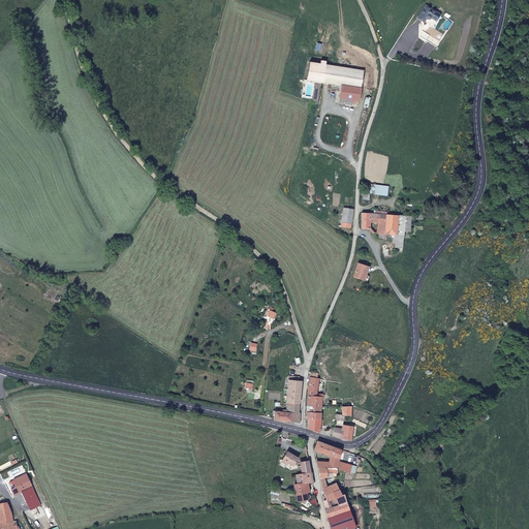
[(425,25),(431,29),(434,23),(419,13),(412,27),(417,30),(421,27),(424,27),(425,25)]
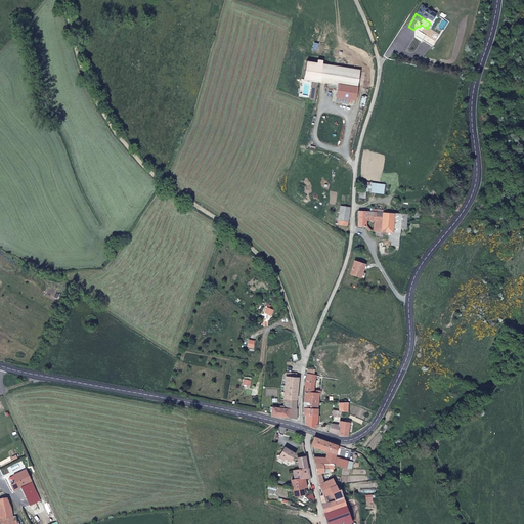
[(350,104),(351,99),(356,100),(361,71),(322,64),(322,61),(317,60),(317,63),(306,61),(304,79),(339,85),(337,102),(350,104)]
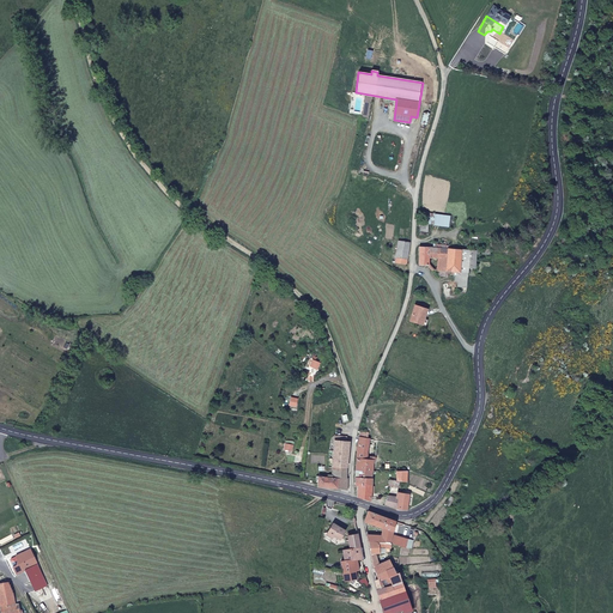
[(445,219),(417,217),(417,224),(424,226),(430,229),(444,230),(445,219)]
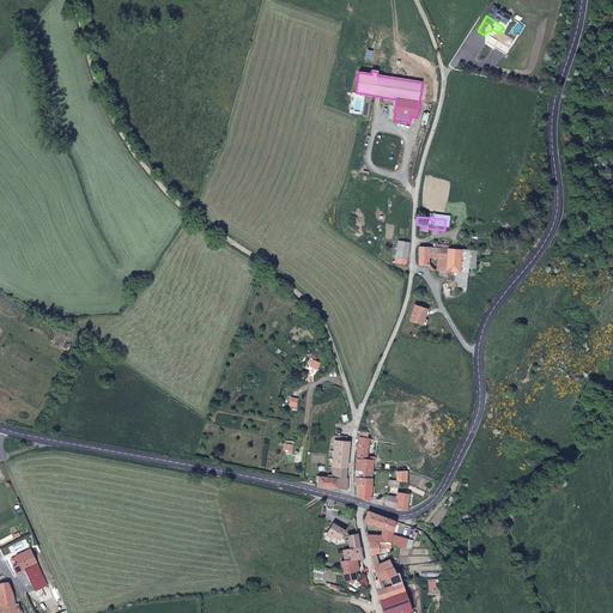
[(408,263),(410,241),(398,240),(395,262),(408,263)]
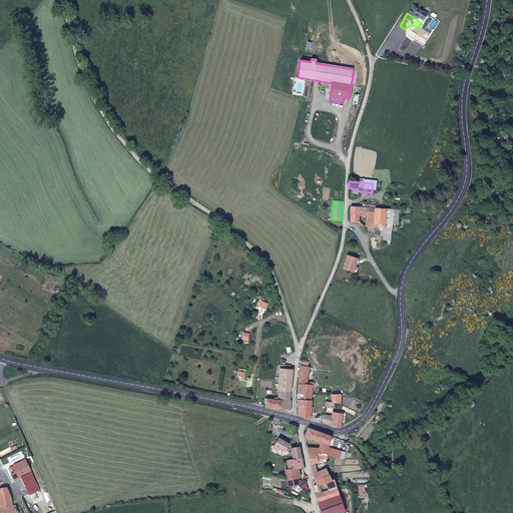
[(361,208),(349,208),(347,224),(359,224),(359,216),(367,216),(367,209),(373,208),(372,204),(361,204),(361,208)]
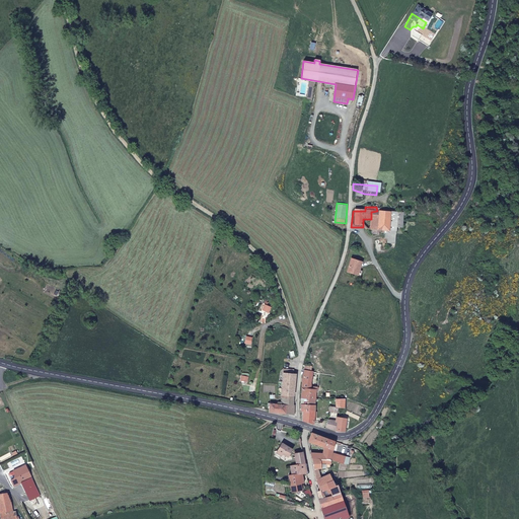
[(375,237),(376,216),(377,211),(371,212),(371,219),(367,231),(367,237),(370,237),(375,237)]
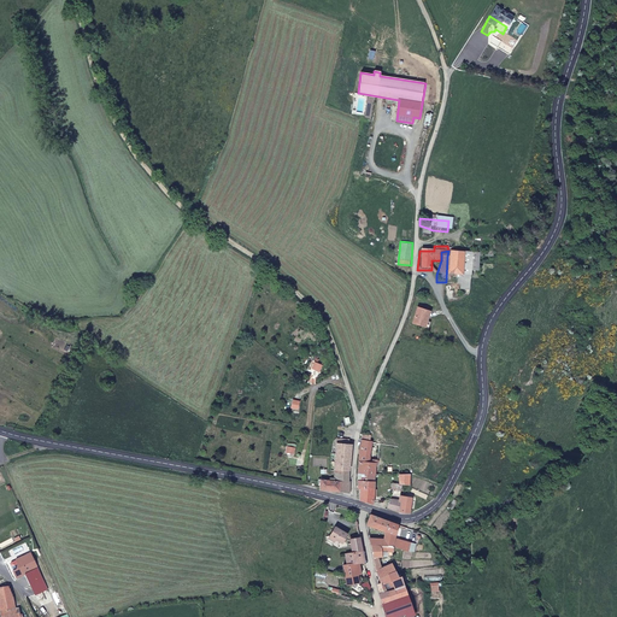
[(480,259),(494,259),(494,254),(491,253),(486,253),(472,253),(472,257),(447,257),(446,282),(440,282),(440,287),(450,287),(450,282),(458,282),(458,292),(460,292),(460,297),(470,297),(470,292),(477,293),(480,259)]
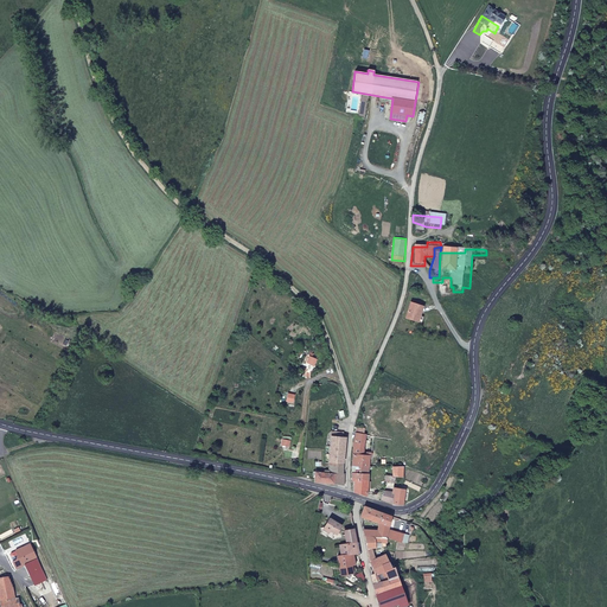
[(425,306),(410,302),(406,318),(420,323),(425,306)]
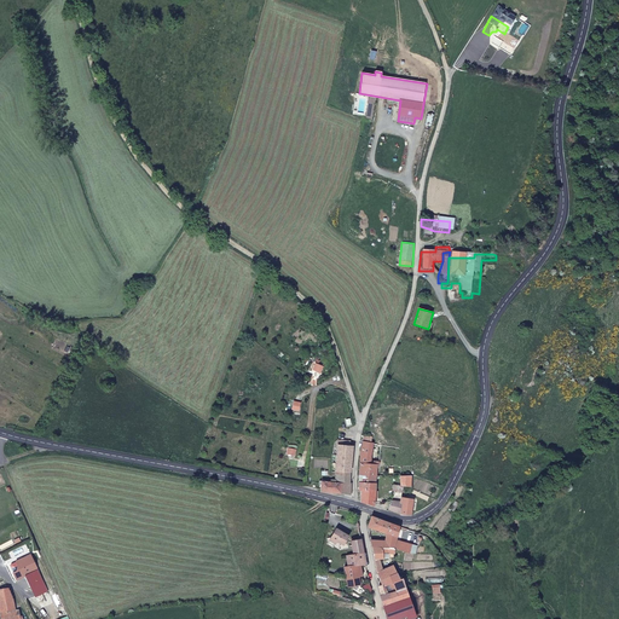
[(365,452),(362,475),(381,478),(382,466),(374,464),(376,446),(381,447),(382,439),(375,439),(366,438),(365,452)]
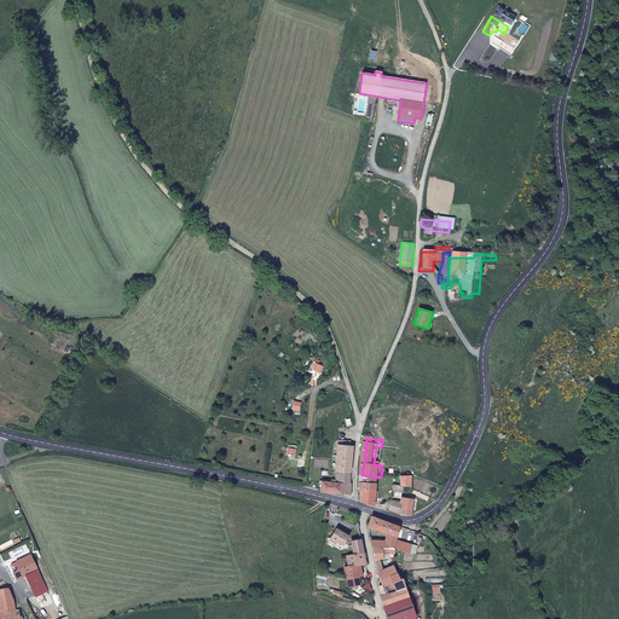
[(352,473),(354,446),(351,446),(351,440),(339,440),(335,473),(352,473)]
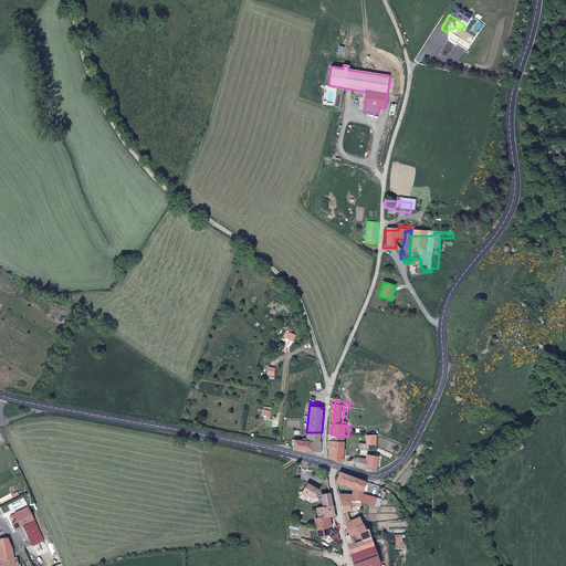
[(322,432),(306,432),(306,441),(294,440),(293,450),(313,452),(313,442),(321,442),(322,432)]
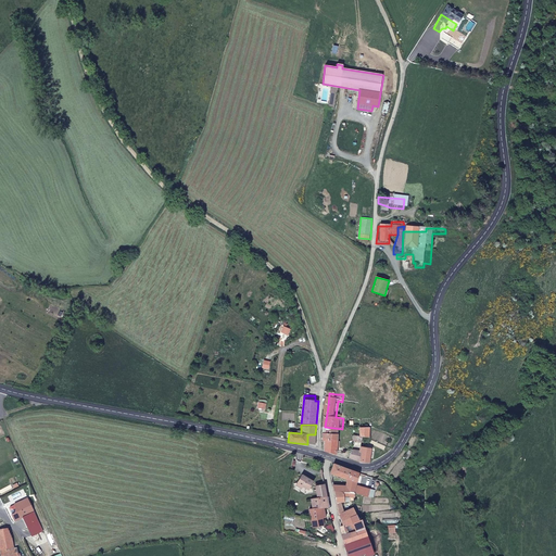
[(363,437),(370,438),(370,427),(359,428),(359,437),(363,437)]
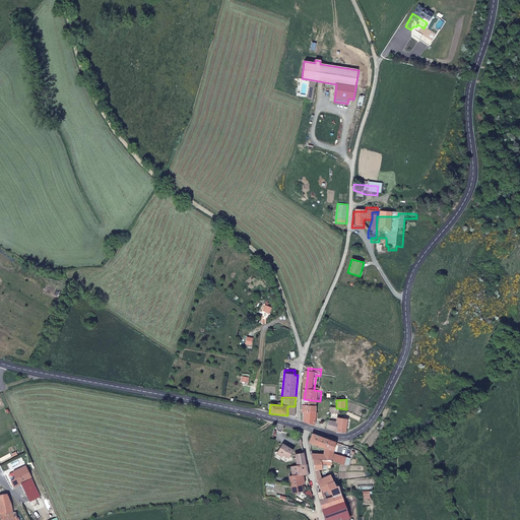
[(315,426),(317,406),(302,405),(302,412),(304,412),(303,421),(315,426)]
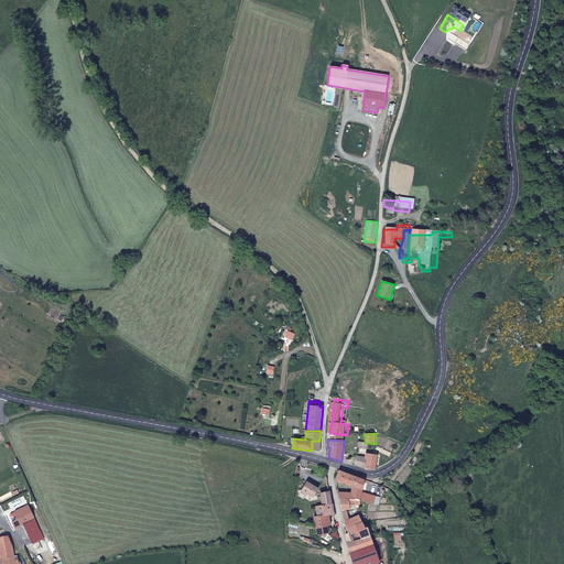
[(321,452),(321,441),(320,441),(312,441),(312,451),(321,452)]
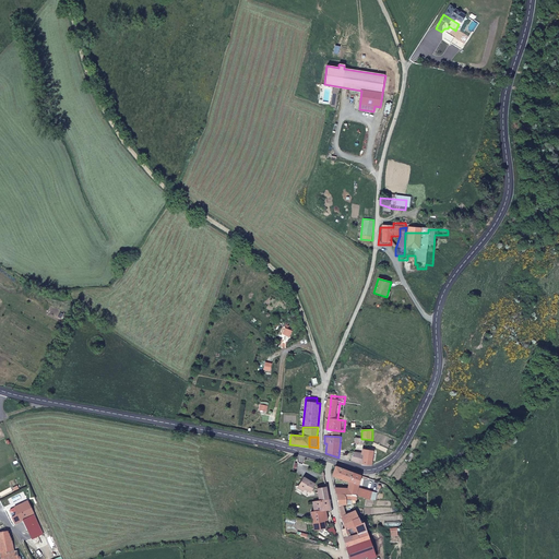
[(361,464),(372,465),(375,451),(363,449),(363,453),(361,464)]
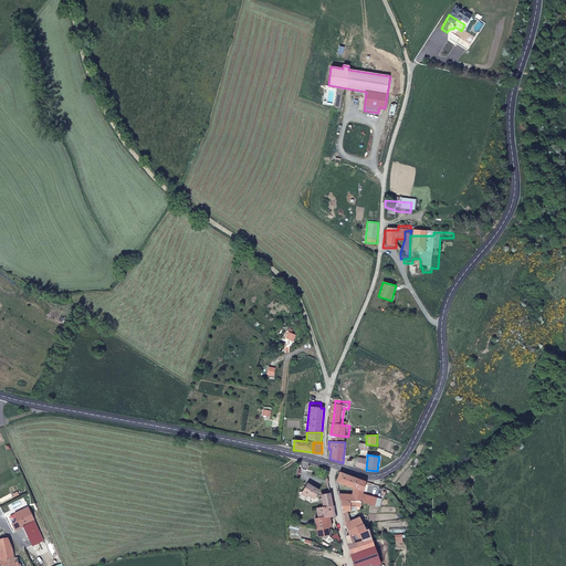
[(356,468),(366,470),(367,459),(358,458),(356,468)]
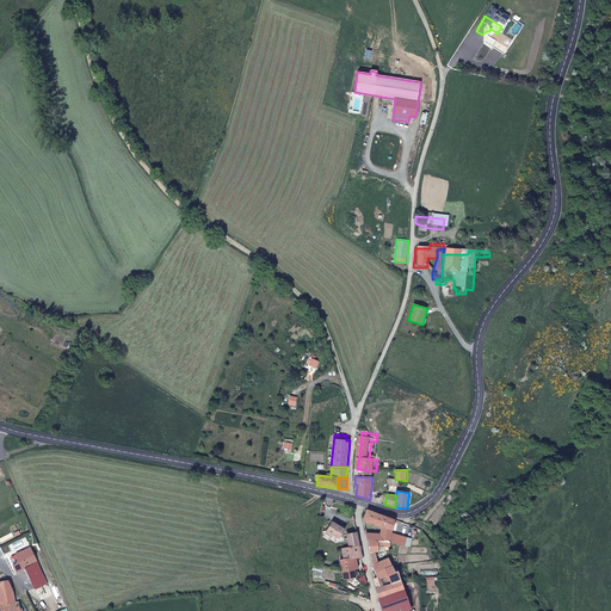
[(390,529),(393,519),(368,510),(365,520),(383,526),(390,529)]
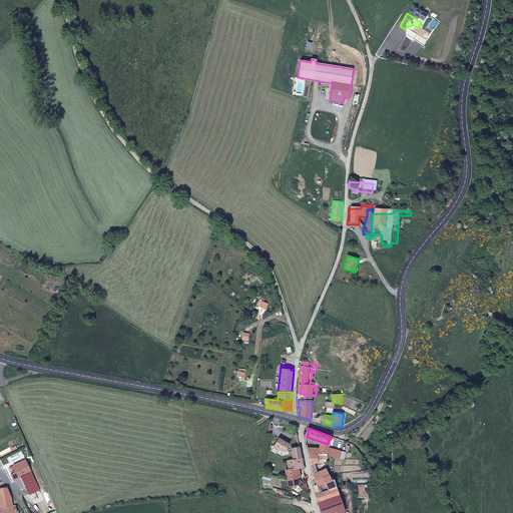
[(275,446),(280,449),(286,452),(290,445),(280,439),(275,446)]
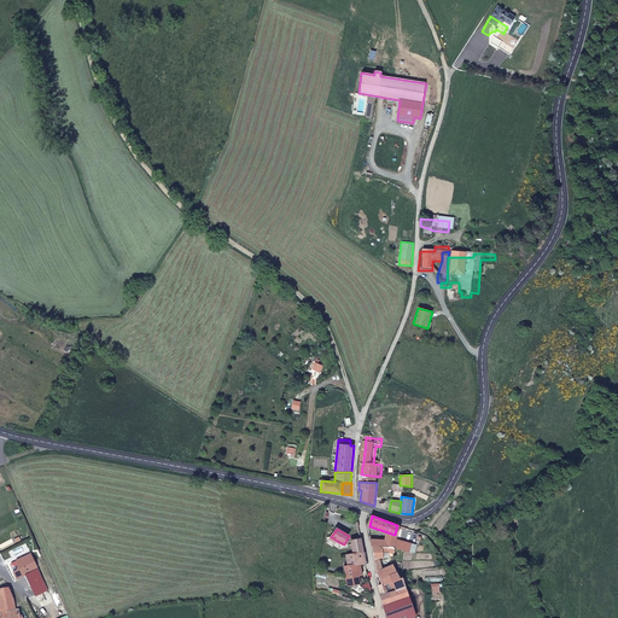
[(373,547),(394,548),(395,538),(395,535),(388,532),(385,544),(372,543),(373,547)]
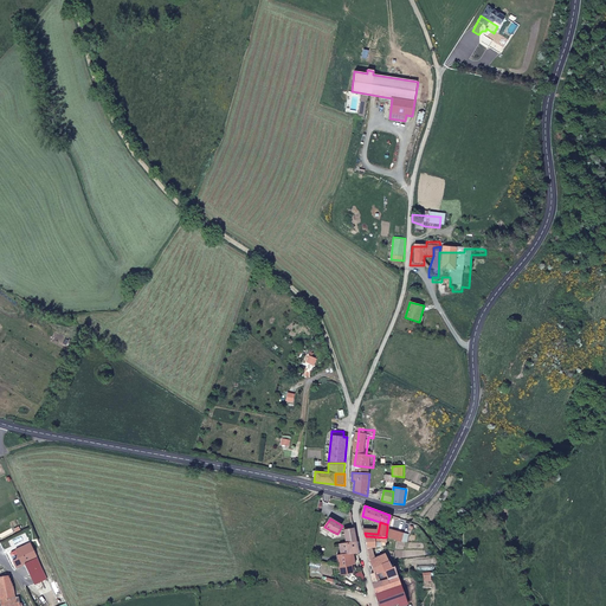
[(356,541),(353,526),(343,528),(347,543),(356,541)]
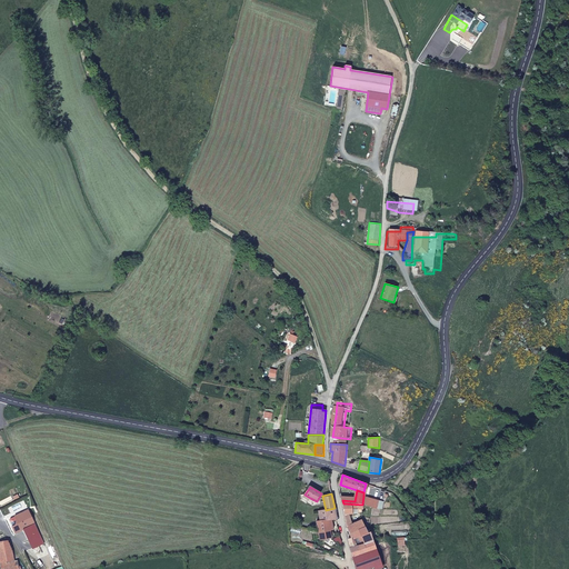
[(362,505),(343,503),(345,515),(351,515),(362,515),(362,505)]
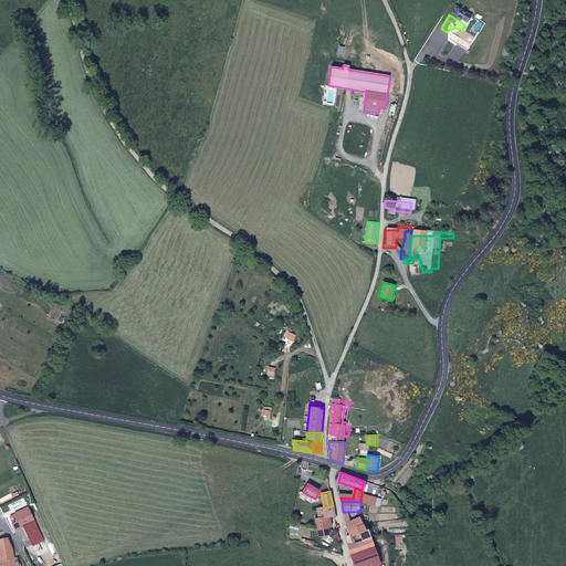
[(336,519),(333,505),(324,507),(317,509),(320,520),(325,519),(331,517),(332,520),(336,519)]
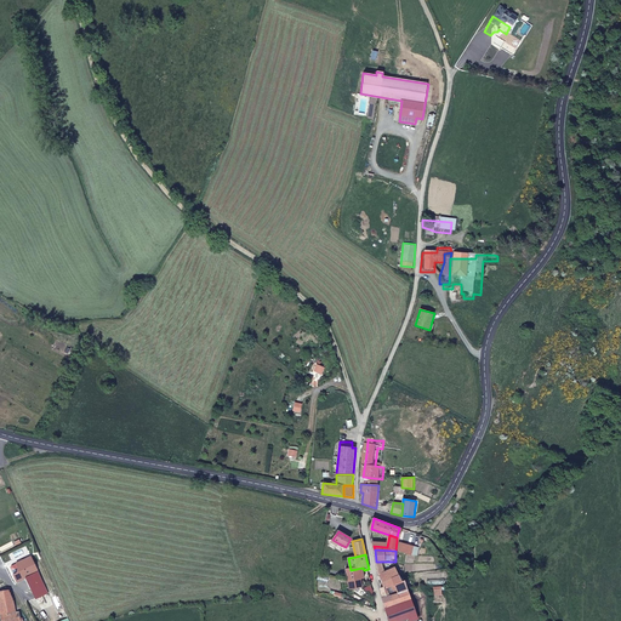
[(49,592),(28,557),(9,569),(18,584),(26,579),(39,598),(49,592)]
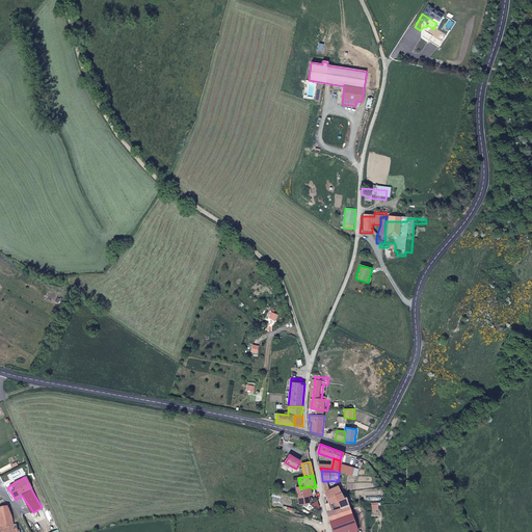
[(328,481),(322,481),(324,493),(333,501),(335,503),(341,501),(343,506),(349,505),(340,485),(330,489),(328,481)]
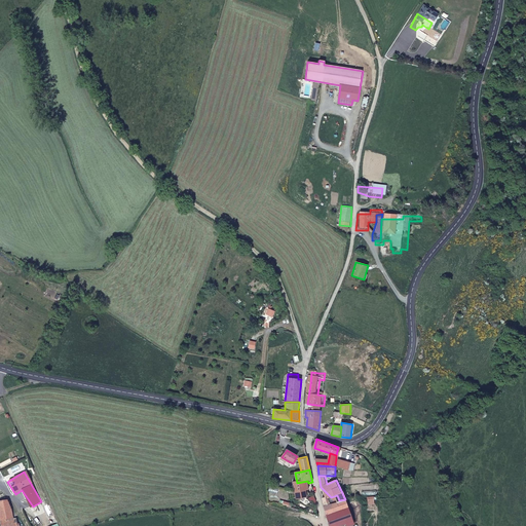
[(304,490),(302,482),(297,483),(294,484),(296,492),(304,490)]
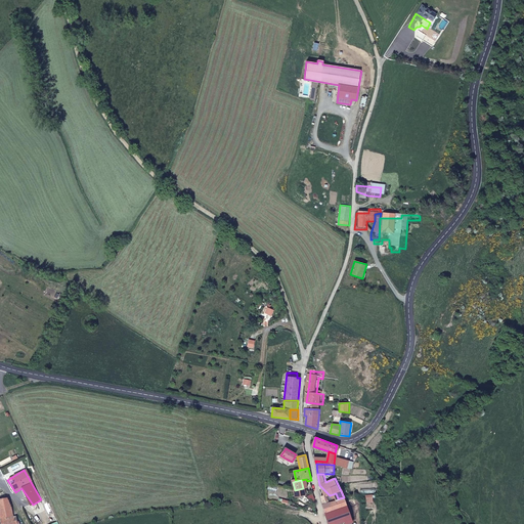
[(314,498),(312,483),(308,484),(309,487),(303,488),(295,490),(297,498),(306,496),(307,498),(311,501),(314,498)]
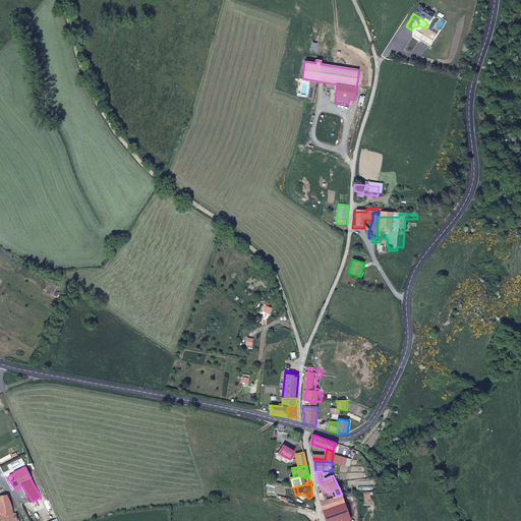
[(336,496),(334,490),(328,493),(326,490),(319,495),(321,500),(336,496)]
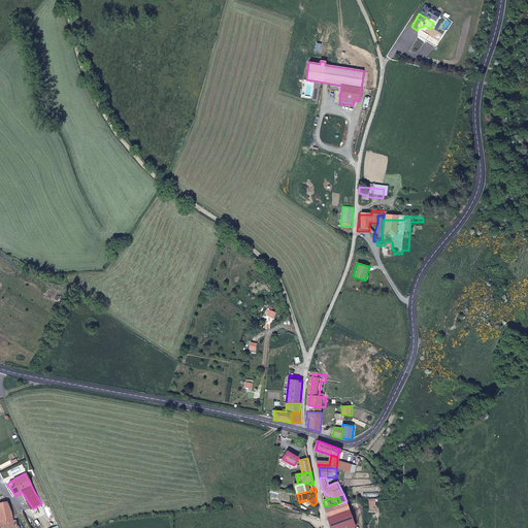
[(352,527),(356,527),(347,501),(340,502),(325,506),(330,527),(343,527),(348,527),(352,527)]
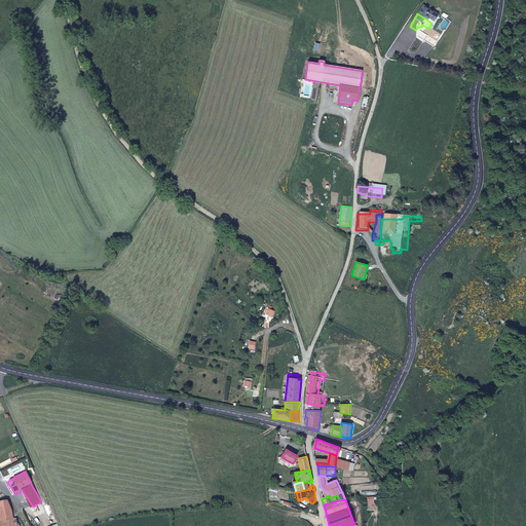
[(20,525),(19,524),(16,525),(14,520),(13,520),(8,506),(6,502),(0,504),(0,525),(20,525)]
